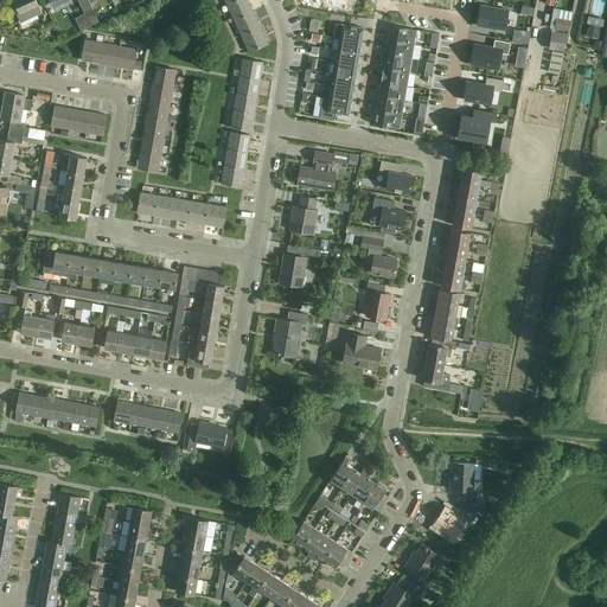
[(13,0),(19,12),(17,13),(20,23),(42,12),(36,0),(13,0)]
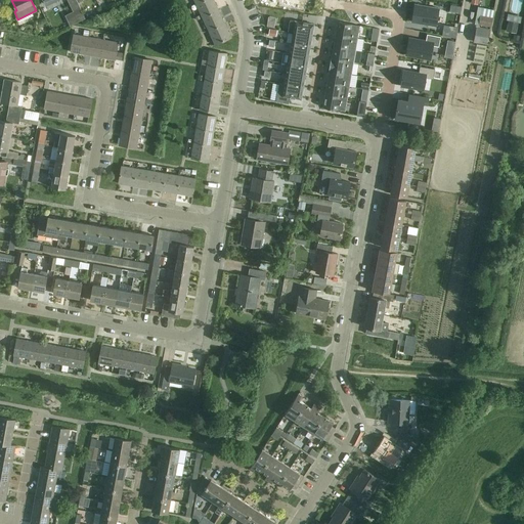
[(80,8),(78,3),(77,3),(76,0),(67,0),(74,12),(80,8)]
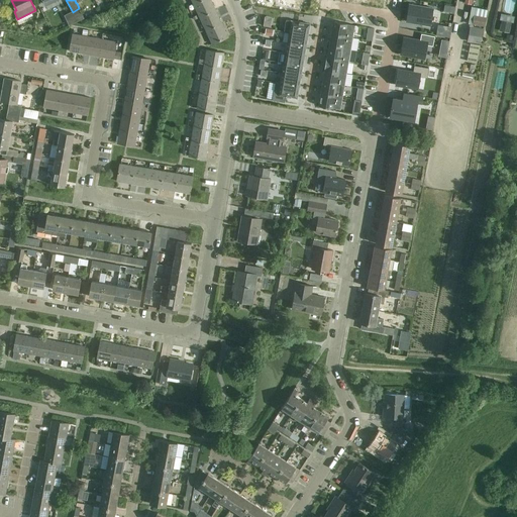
[(216,9),(211,0),(201,0),(193,4),(199,17),(216,9)]
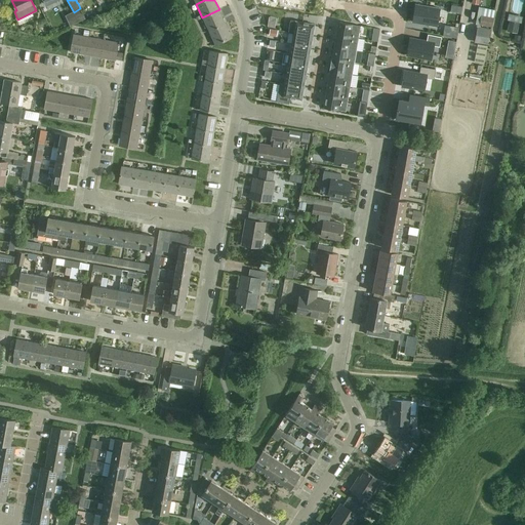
[(493,10),(503,11),(505,4),(494,3),(493,10)]
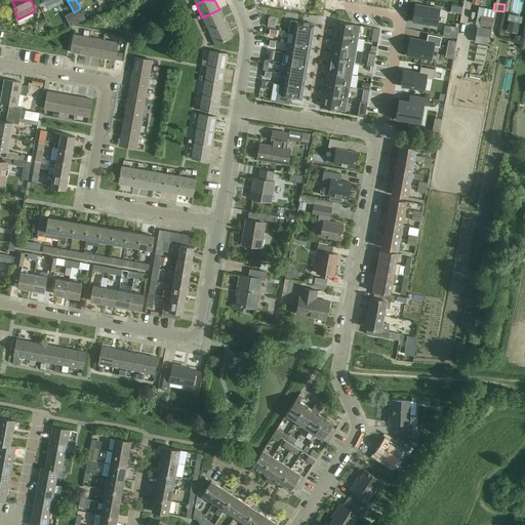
[(415,4),(412,22),(437,26),(440,8),(415,4)]
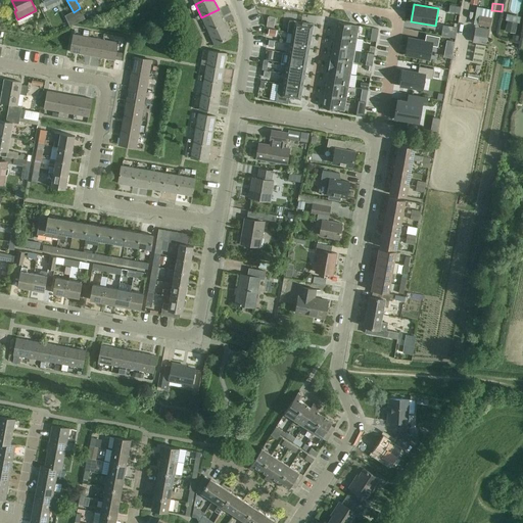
[(219,9),(201,17),(208,31),(225,24),(219,9)]
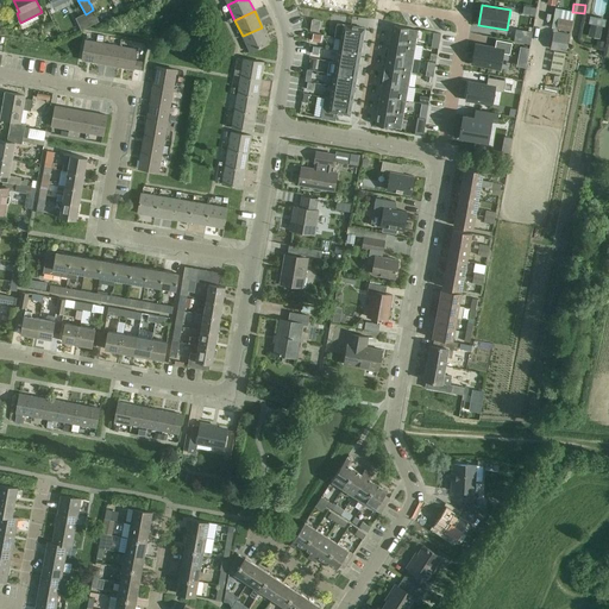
[(570,30),(571,20),(558,18),(556,27),(570,30)]
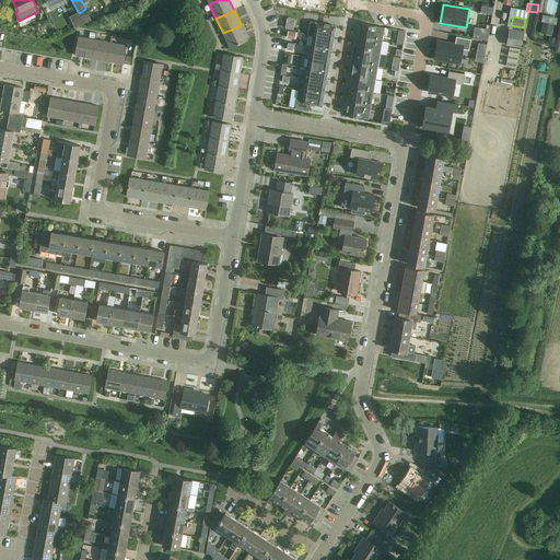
[(310,21),(307,34),(313,35),(334,38),(336,25),(310,21)]
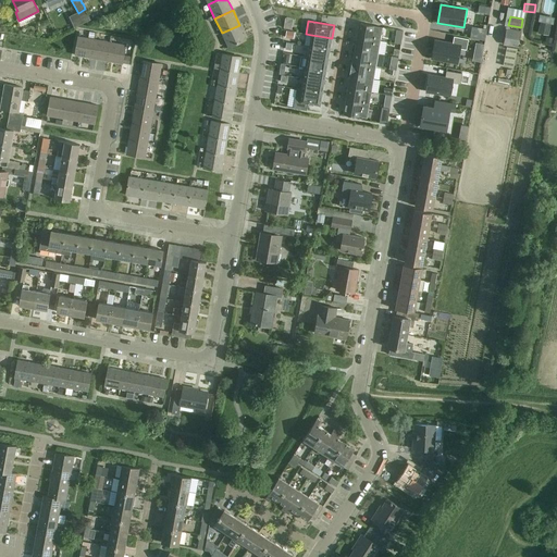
[(359,23),(357,36),(380,40),(382,27),(374,26),(359,23)]
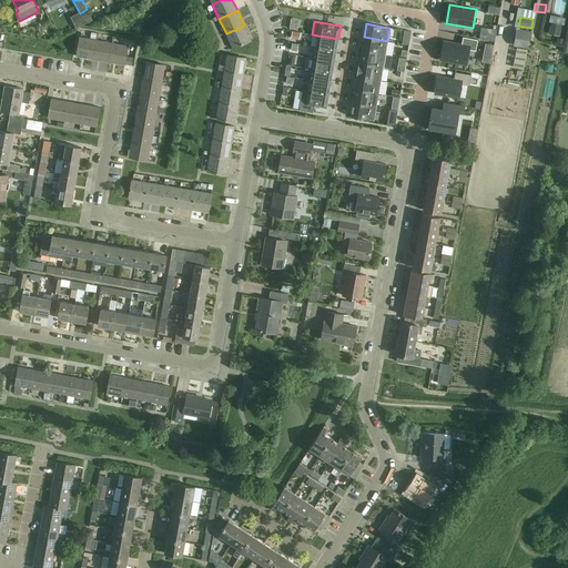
[(560,26),(551,23),(549,34),(558,37),(560,26)]
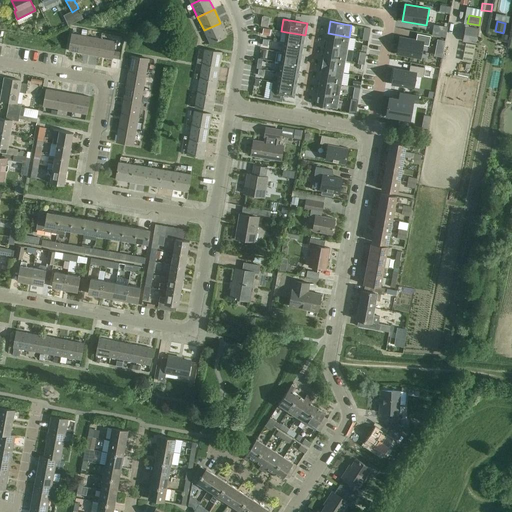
[(226,36),(220,23),(204,30),(210,44),(226,36)]
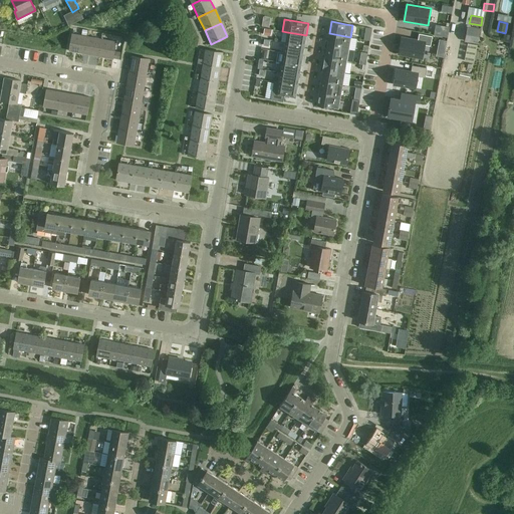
[(436,25),(434,35),(441,36),(448,37),(449,27),(442,26),(436,25)]
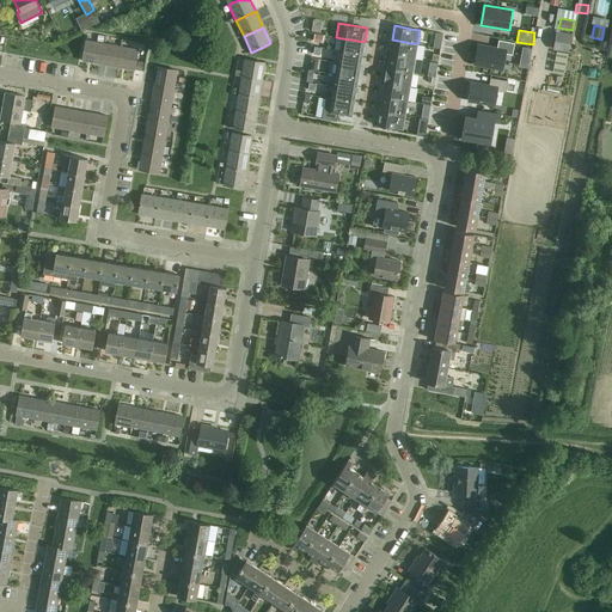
[(568,51),(571,34),(556,30),(552,48),(568,51)]
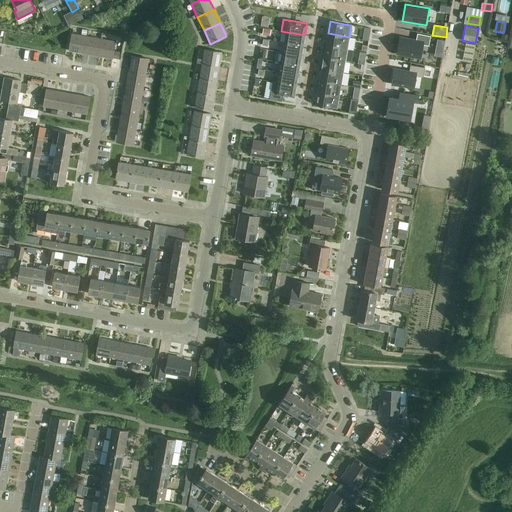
[(286,32),(284,42),(303,45),(305,35),(286,32)]
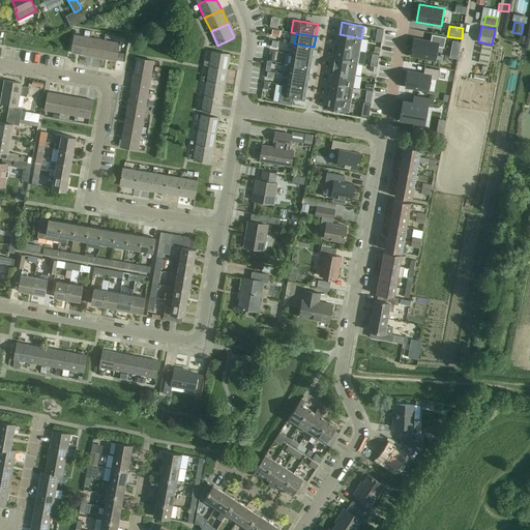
[(71,52),(86,55),(90,36),(75,34),(71,52)]
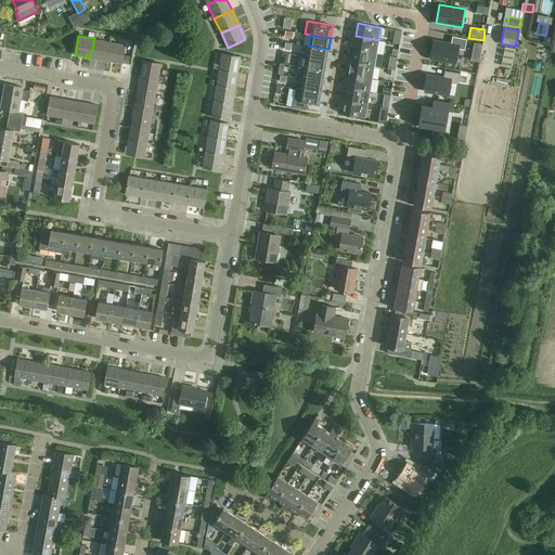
[(356,36),(353,49),(376,53),(378,40),(356,36)]
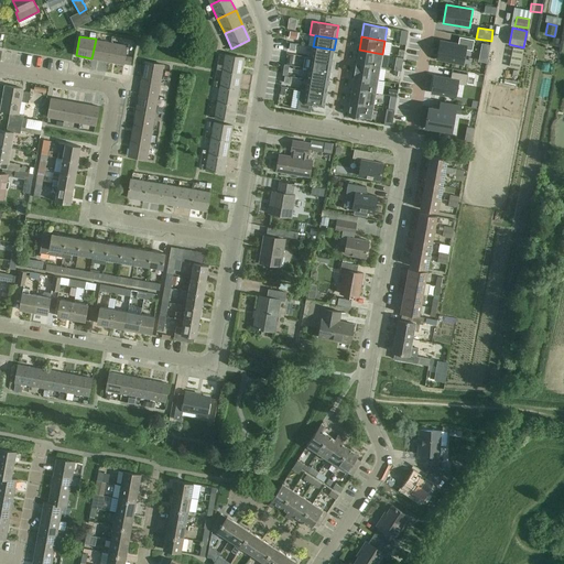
[(441,41),(437,58),(463,63),(466,49),(473,50),(474,39),(459,36),(458,44),(441,41)]
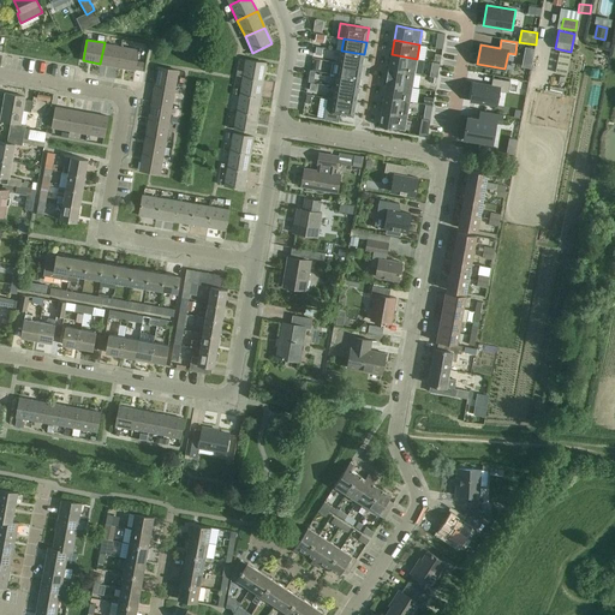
[(100,64),(118,66),(121,46),(105,42),(100,64)]
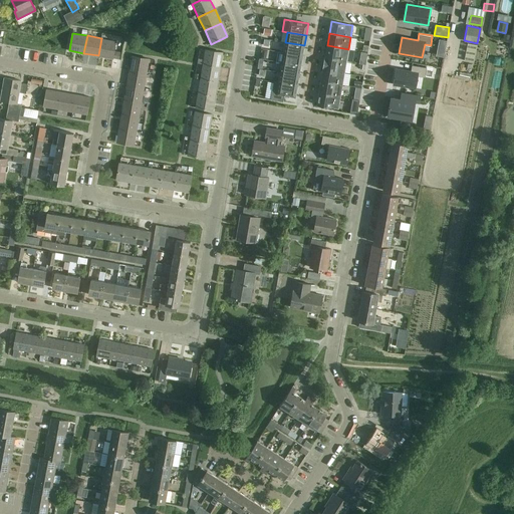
[(101,38),(98,55),(112,58),(112,57),(114,50),(115,41),(101,38)]
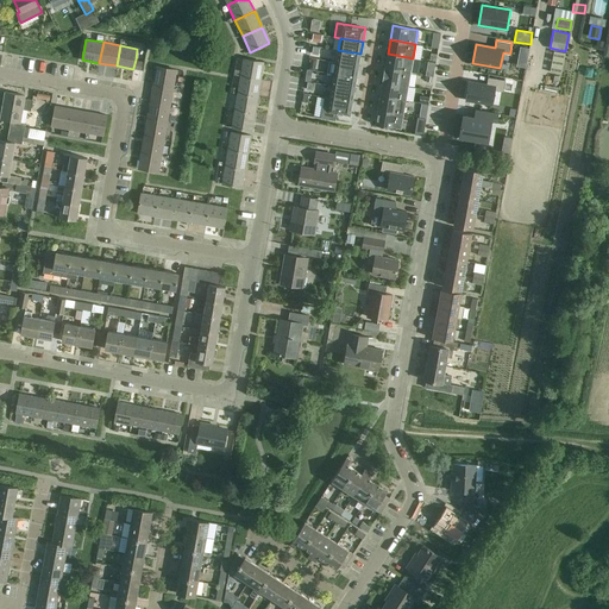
[(338,50),(337,62),(358,66),(360,54),(338,50)]
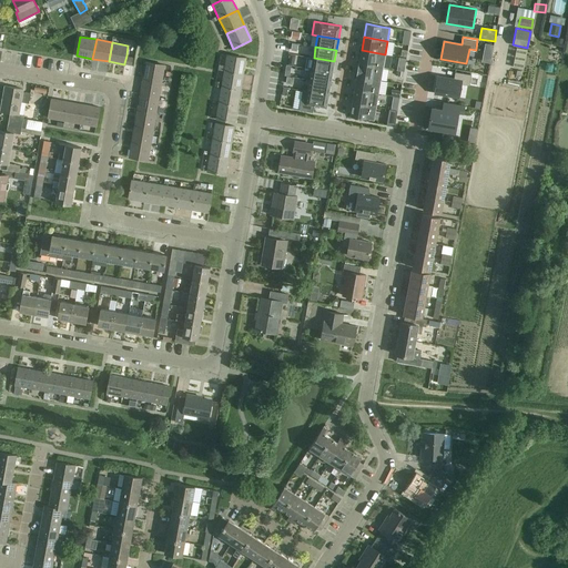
[(362,50),(359,63),(383,68),(385,54),(362,50)]
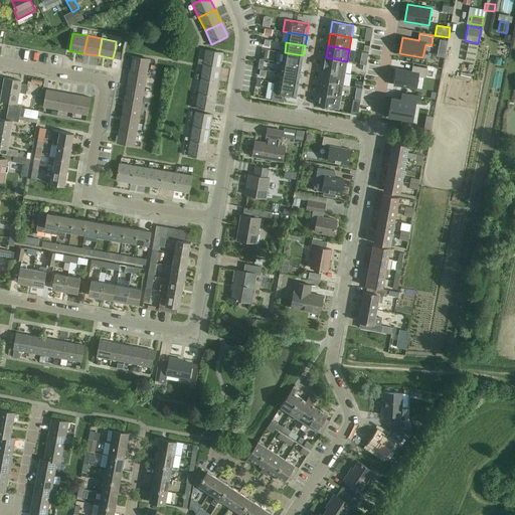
[(205,49),(203,64),(220,67),(223,52),(205,49)]
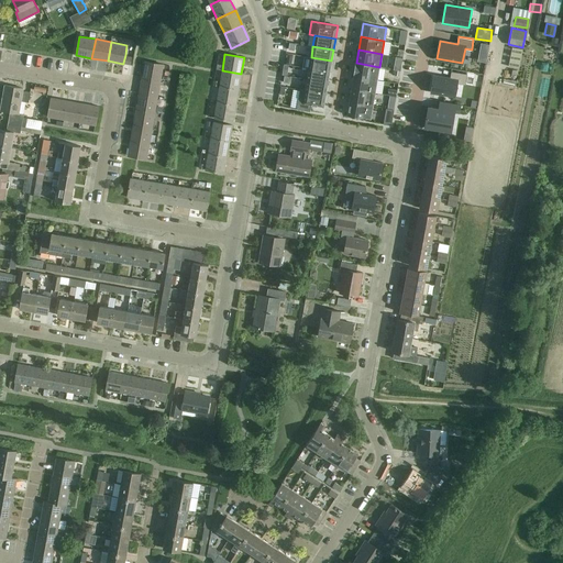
[(304,67),(309,68),(330,72),(331,61),(311,57),(306,56),(304,67)]
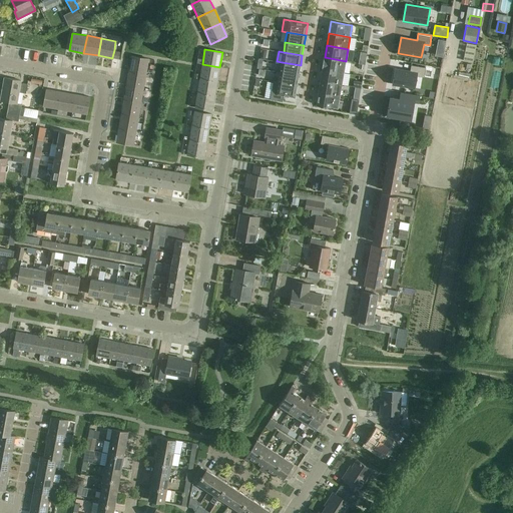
[(128,70),(146,73),(148,58),(131,55),(128,70)]
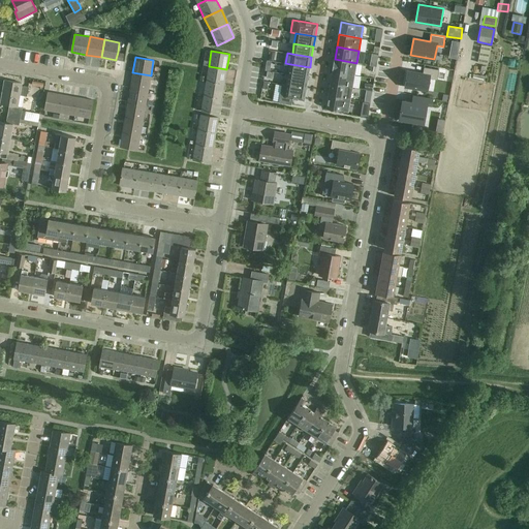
[(334,59),(332,71),(333,71),(354,75),(356,63),(335,59),(334,59)]
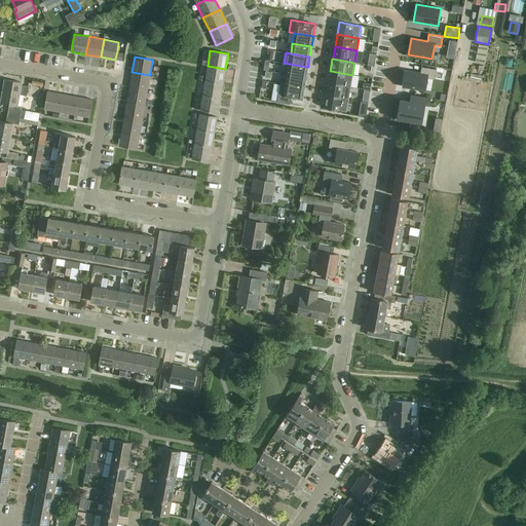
[(289,64),(287,74),(306,77),(308,67),(289,64)]
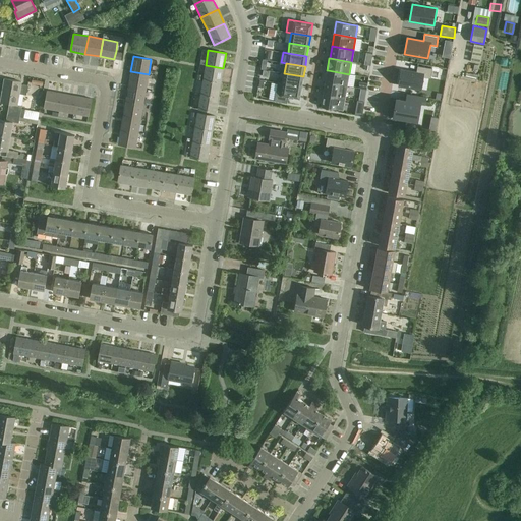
[(203,79),(221,82),(223,68),(206,65),(203,79)]
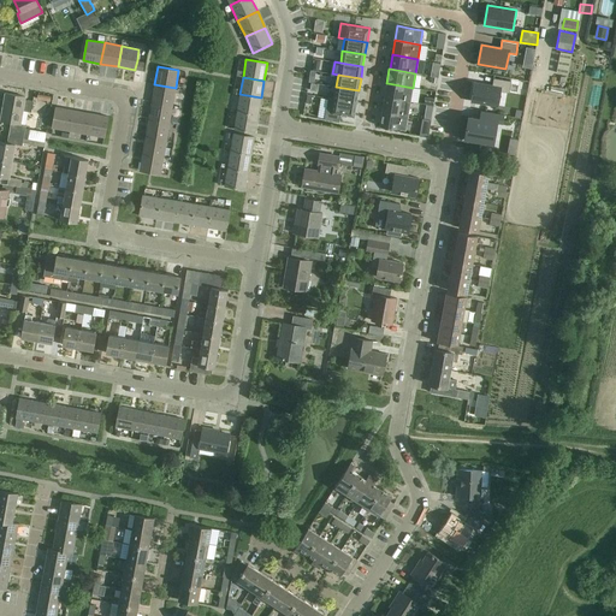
[(474,82),(471,101),(498,106),(501,92),(510,93),(511,81),(495,78),(493,86),(474,82)]
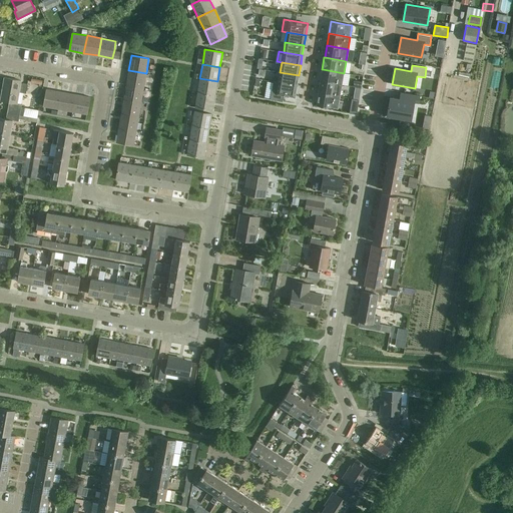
[(323,69),(321,81),(342,84),(344,73),(323,69)]
